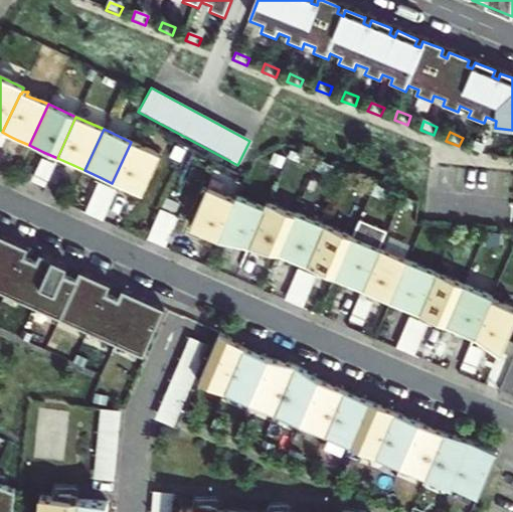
[(161,155),(131,142),(112,183),(133,192),(143,196),(161,155)]
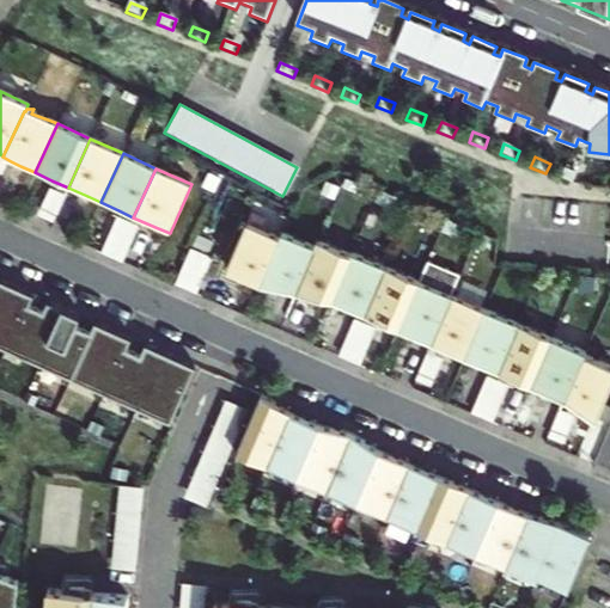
[(577,174),(565,170),(561,179),(573,184),(577,174)]
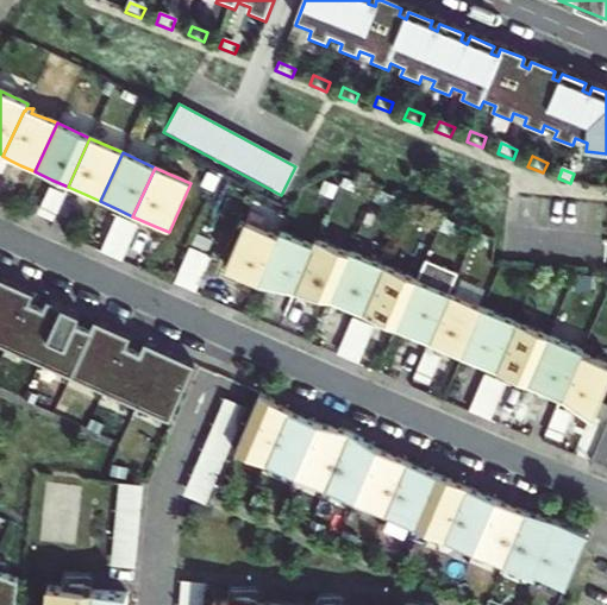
[(219,177),(207,172),(201,188),(213,193),(219,177)]
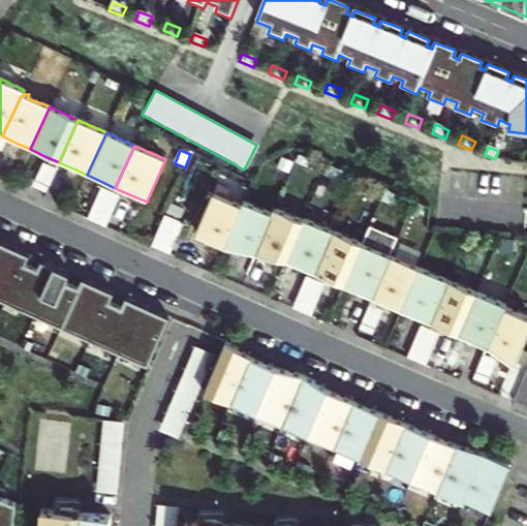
[(311,161),(300,156),(297,164),(308,169),(311,161)]
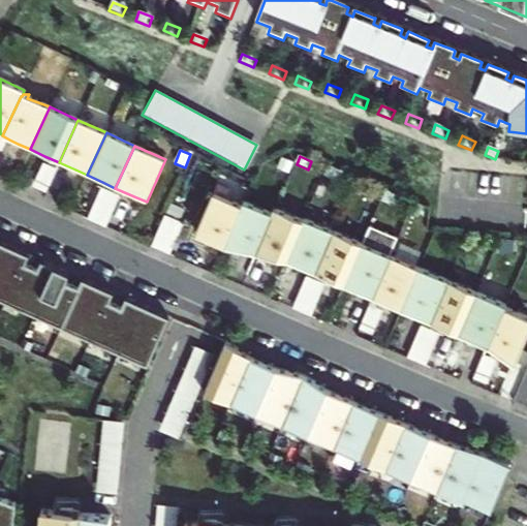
[(292,162),(282,158),(277,169),(288,174),(292,162)]
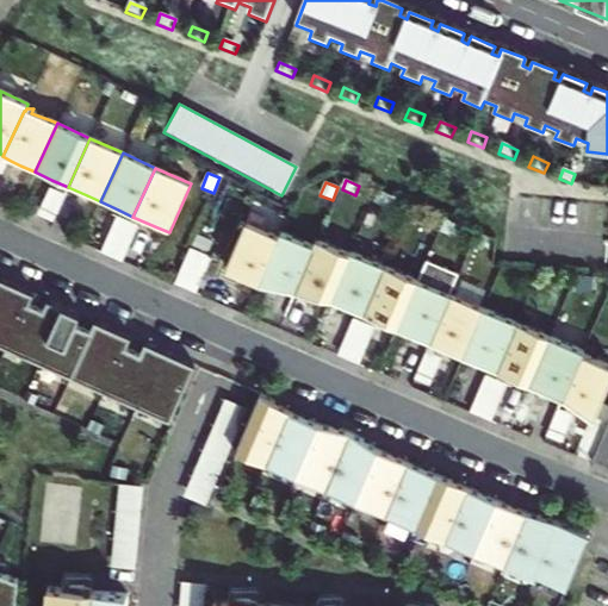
[(63,198),(48,191),(36,218),(50,224),(63,198)]
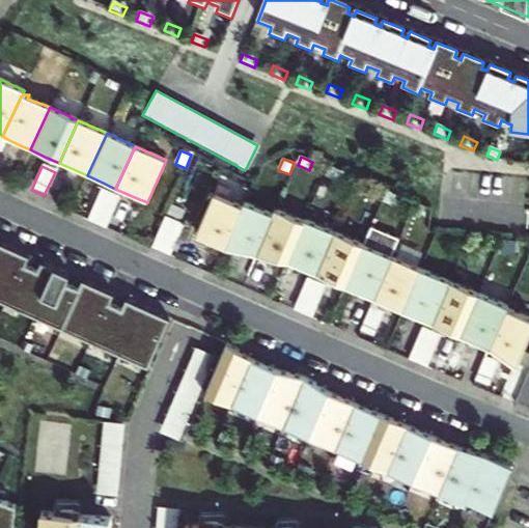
[(345,174),(330,167),(326,177),(341,184),(345,174)]
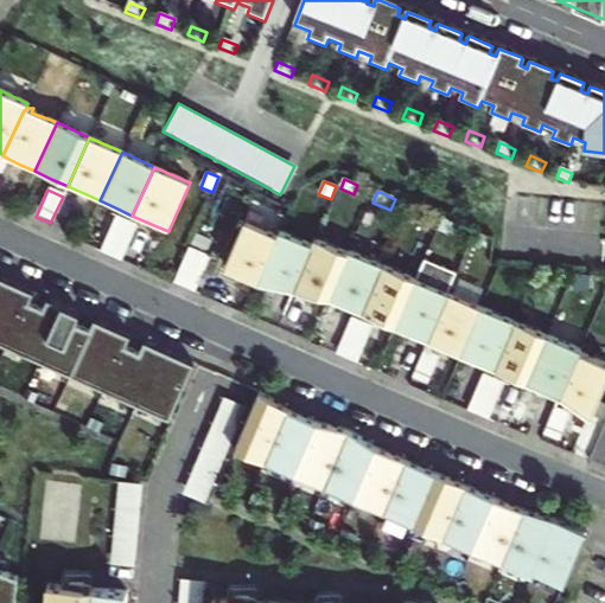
[(135,226),(116,218),(101,254),(120,262),(135,226)]
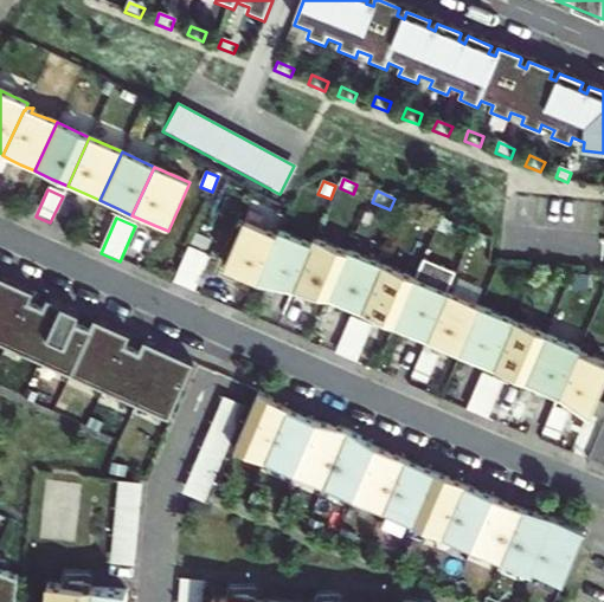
[(461,227),(442,219),(437,231),(455,239),(461,227)]
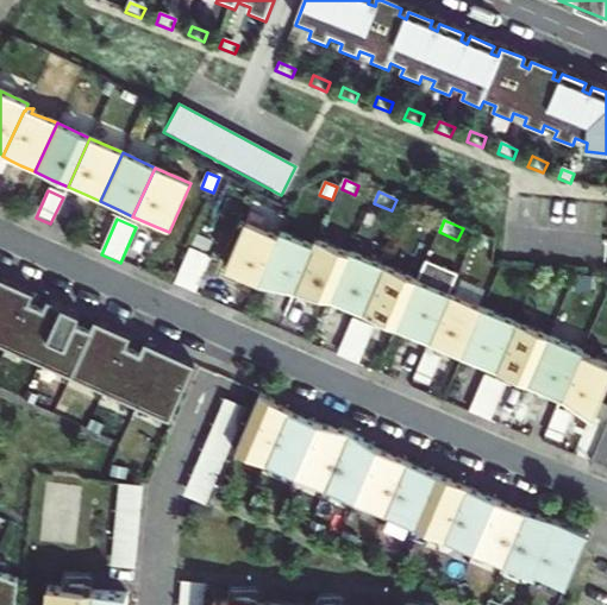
[(279,234),(249,221),(227,269),(243,276),(260,282),(277,239),(276,238),(279,234)]
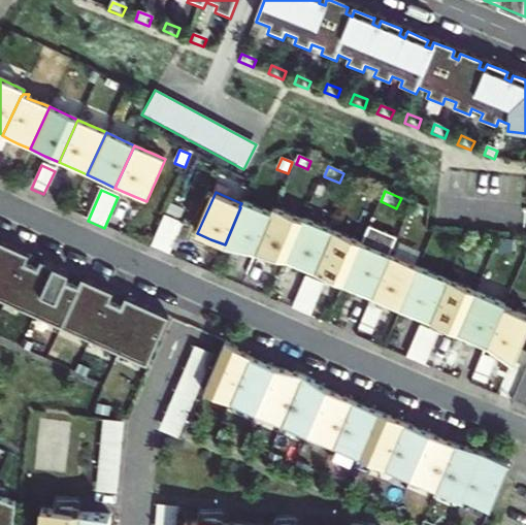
[(239,206),(240,207),(225,244),(239,248),(256,252),(272,211),(242,199),(241,203),(239,206)]
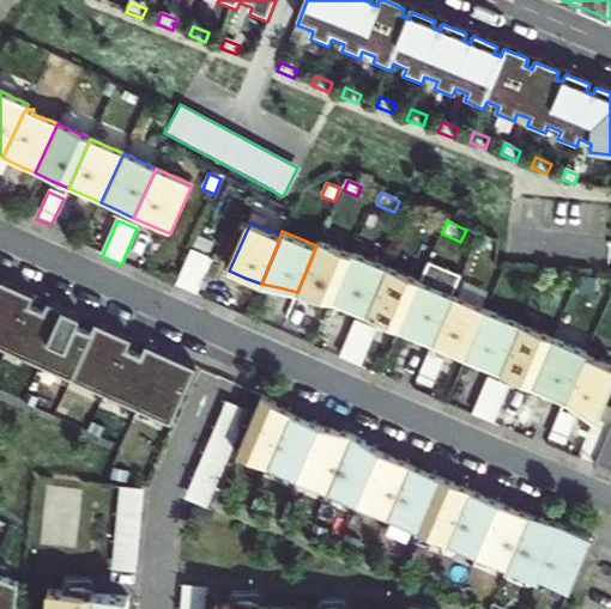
[(318,243),(316,245),(297,292),(313,294),(333,299),(351,256),(350,255),(352,250),(319,236),(316,243),(318,243)]
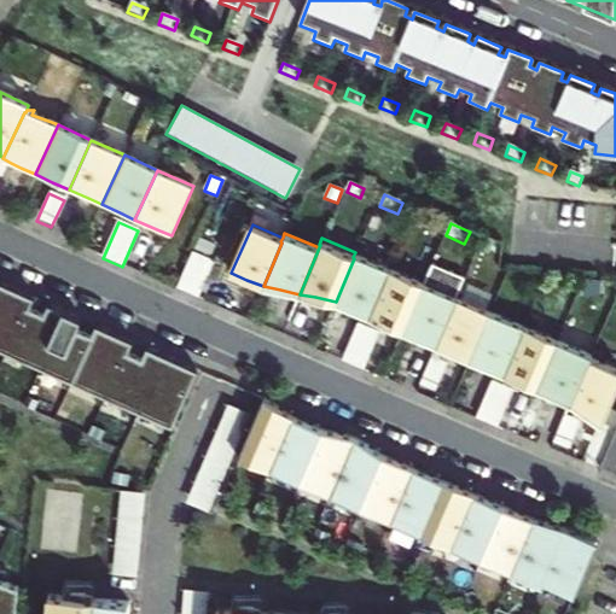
[(389,267),(355,252),(353,257),(354,258),(336,302),(352,308),(368,316),(389,267)]
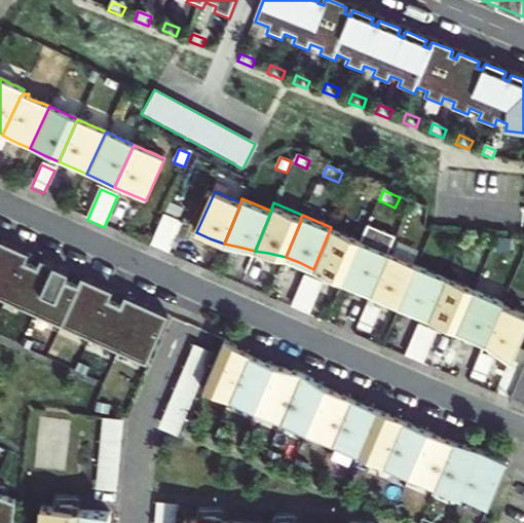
[(179,224),(162,217),(149,247),(166,255),(179,224)]
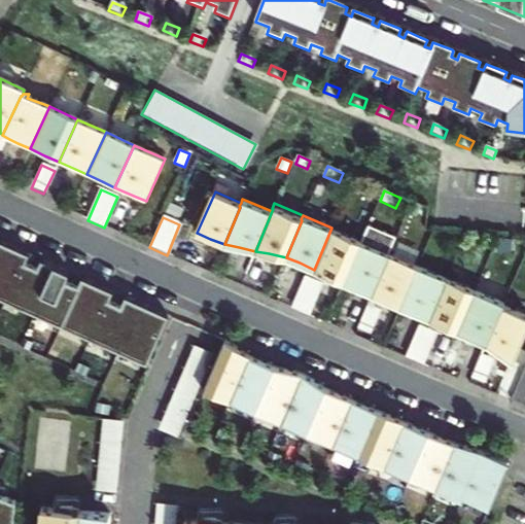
[(369,223),(360,241),(343,281),(356,287),(372,293),(389,253),(397,236),(369,223)]
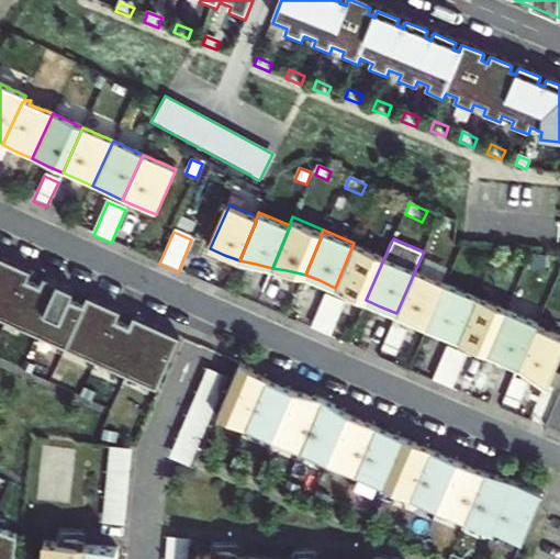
[(384,257),(354,243),(335,288),(350,293),(366,300),(384,257)]
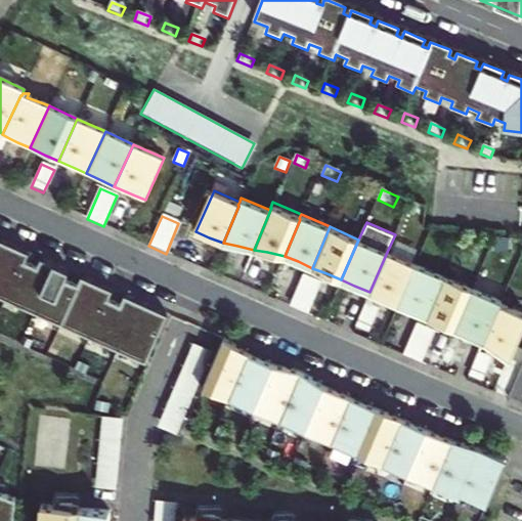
[(513,239),(496,237),(494,251),(512,253),(513,239)]
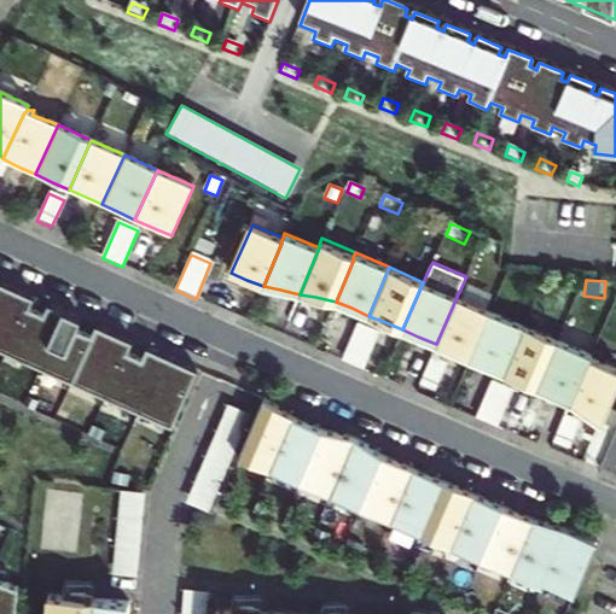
[(0,351),(170,430),(196,372),(185,367),(146,350),(141,360),(134,356),(127,354),(132,343),(118,338),(96,327),(91,337),(83,333),(75,329),(80,320),(47,305),(42,315),(35,313),(29,309),(33,299),(22,294),(0,284),(0,351)]
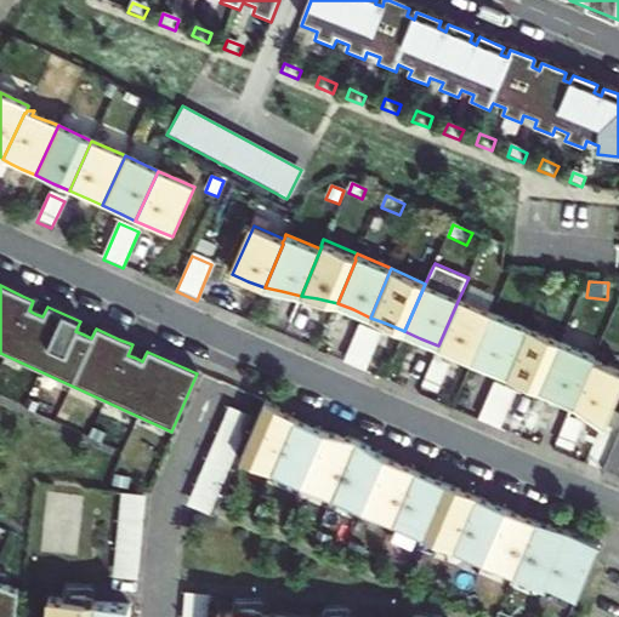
[(493,313),(459,298),(438,346),(454,353),(472,360),(493,313)]
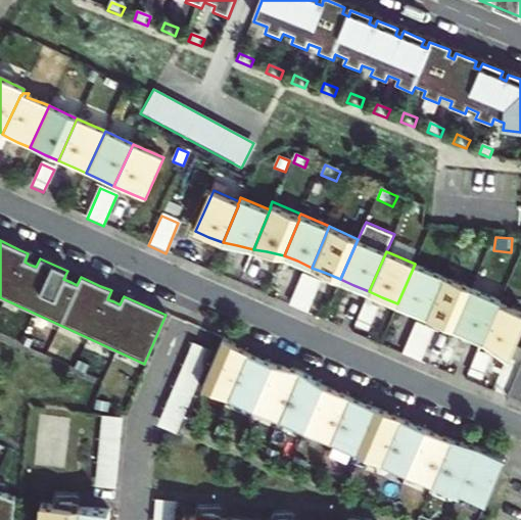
[(443,275),(415,264),(397,303),(411,310),(426,316),(443,275)]
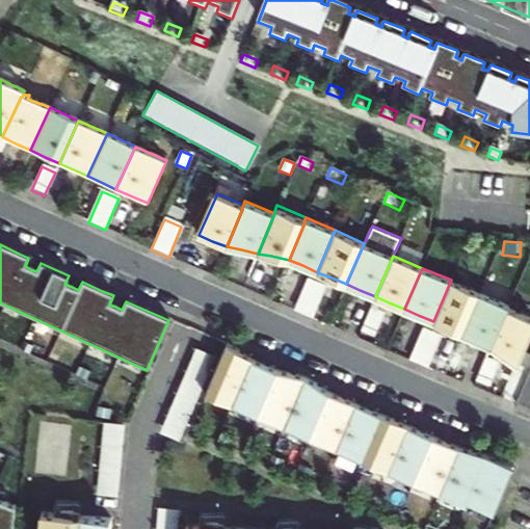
[(324,287),(307,280),(293,312),(310,319),(324,287)]
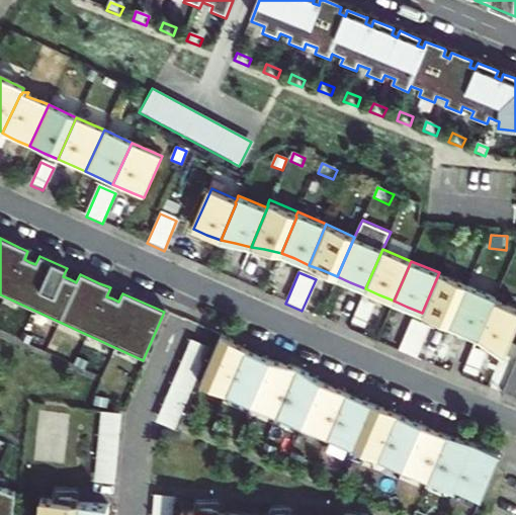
[(466,284),(439,272),(422,313),(434,318),(449,324),(466,284)]
